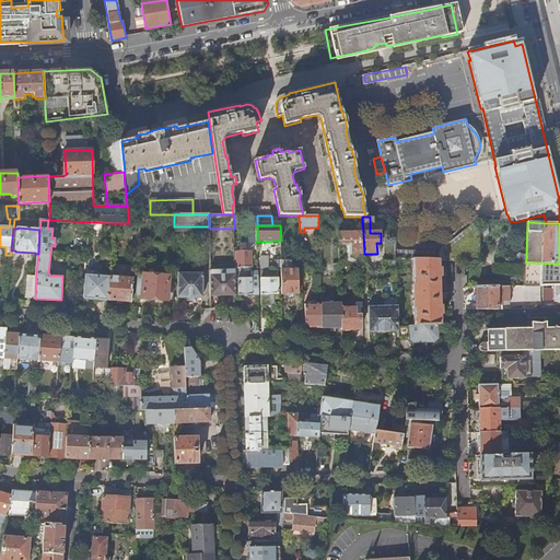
[(363,233),(339,234),(339,245),(350,245),(351,254),(364,254),(363,233)]
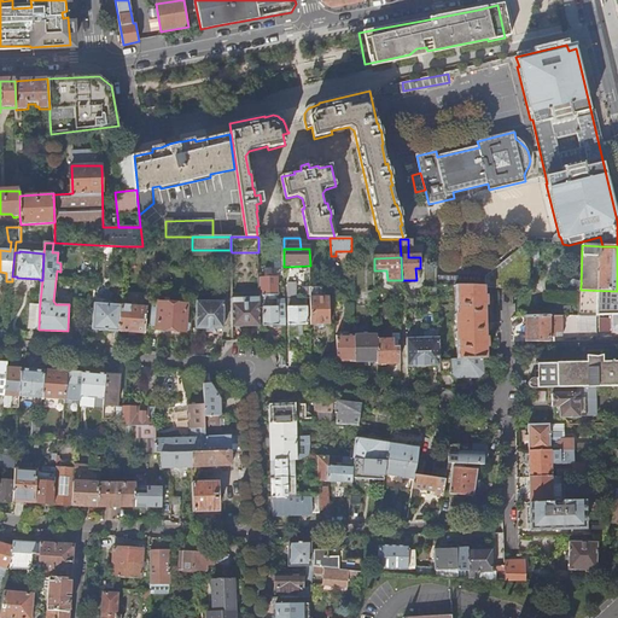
[(264,278),(262,278),(262,299),(278,299),(277,278),(270,278),(270,270),(264,270),(264,278)]
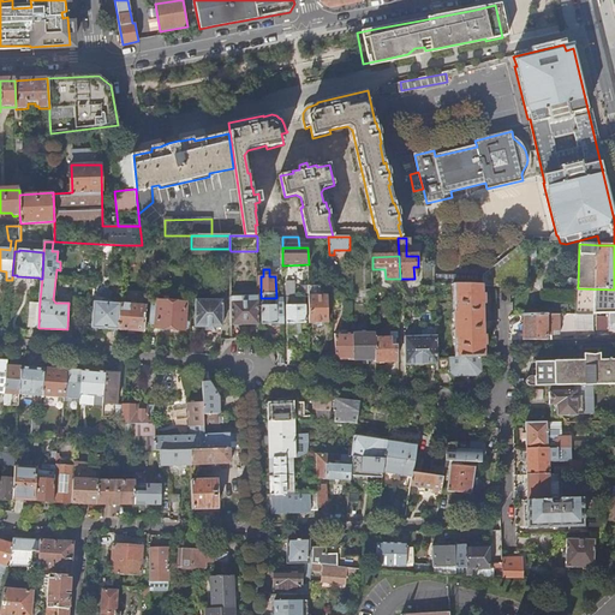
[(483,275),(435,274),(435,284),(453,285),(483,286),(483,275)]
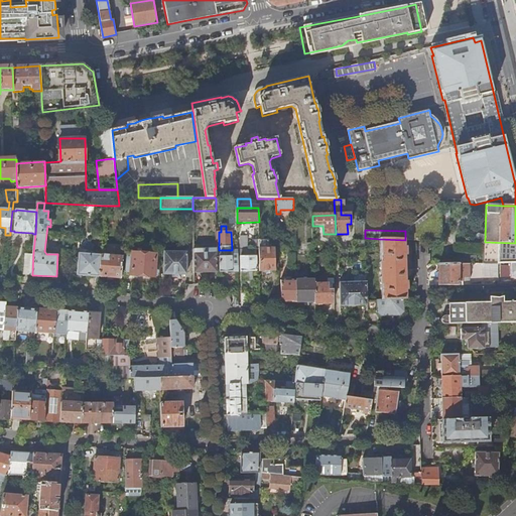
[(405,240),(380,239),(382,299),(404,298),(407,298),(406,281),(405,281),(405,276),(406,276),(405,260),(404,260),(404,255),(405,255),(405,240)]
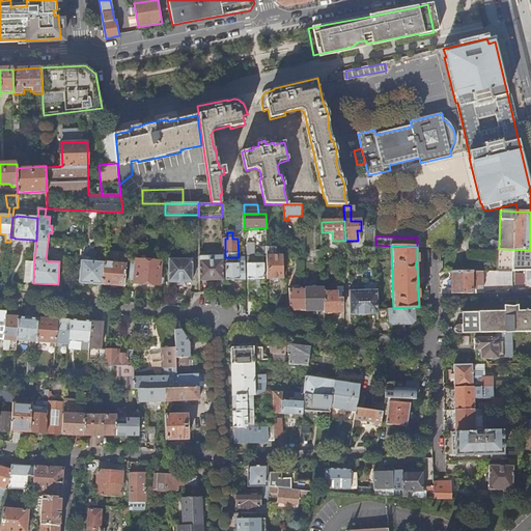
[(530,270),(530,250),(499,249),(498,271),(516,271),(530,270)]
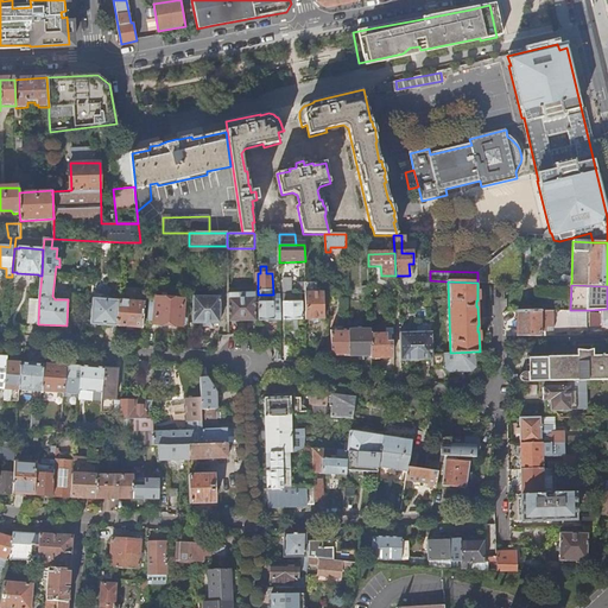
[(415,292),(412,292),(413,302),(430,301),(430,291),(415,292)]
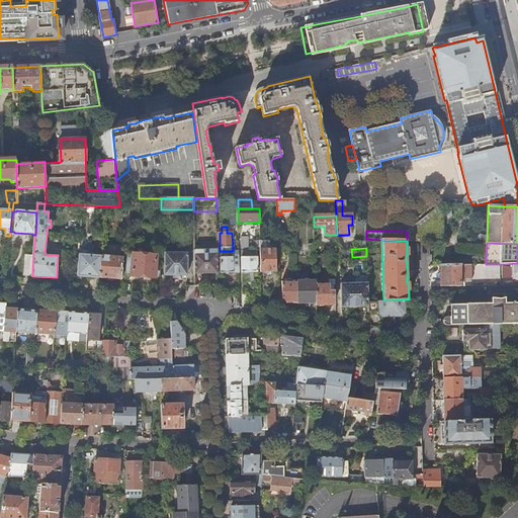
[(261,253),(261,271),(276,271),(276,249),(260,250),(261,253)]
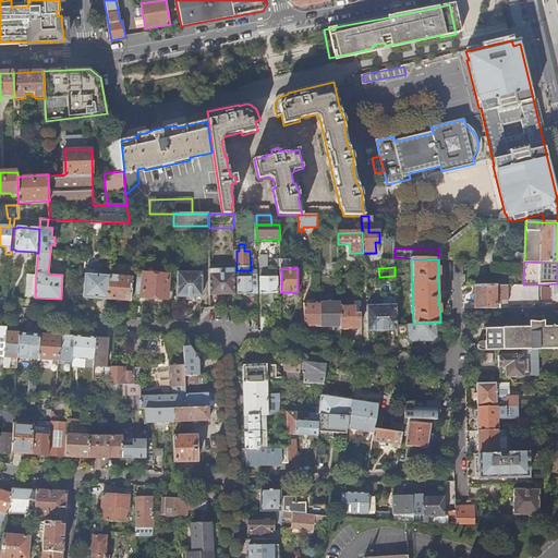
[(1,287),(8,288),(10,270),(2,269),(1,287)]
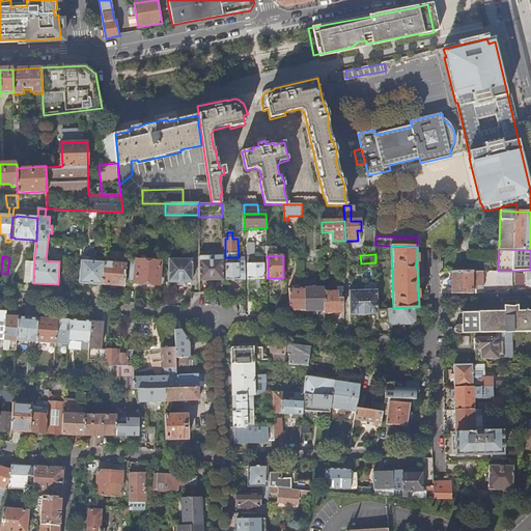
[(104,261),(105,259),(95,258),(94,261),(90,260),(90,256),(81,256),(80,283),(102,284),(104,261)]
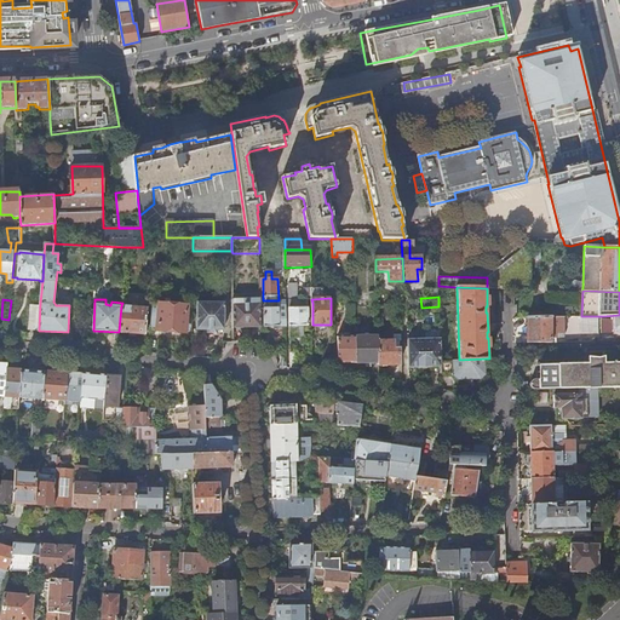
[(248,300),(233,300),(234,327),(247,327),(246,331),(247,331),(251,331),(252,329),(252,327),(260,327),(260,306),(260,300),(257,300),(257,303),(248,303),(248,300)]
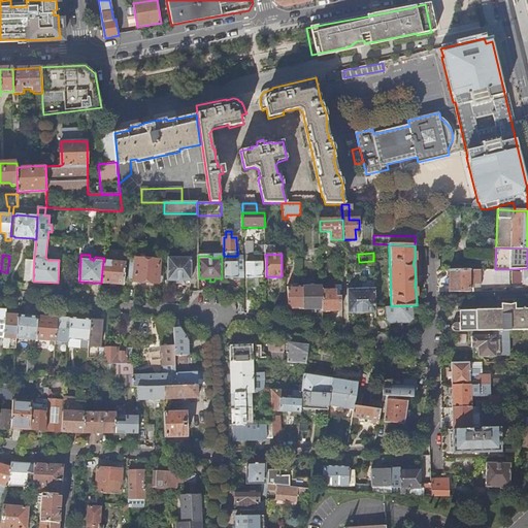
[(224,261),(222,261),(222,278),(244,278),(243,256),(237,256),(224,256),(224,261)]
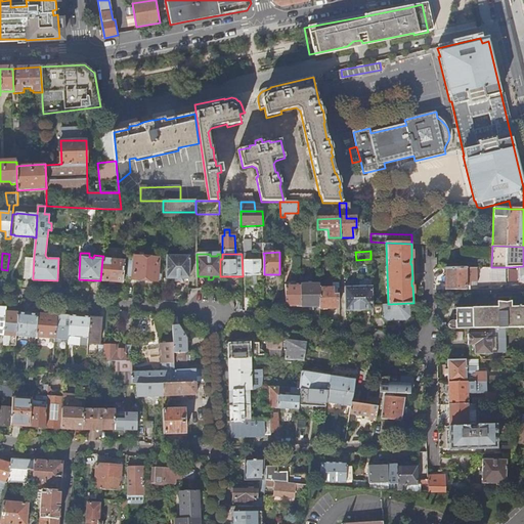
[(26,278),(33,278),(34,256),(27,255),(26,278)]
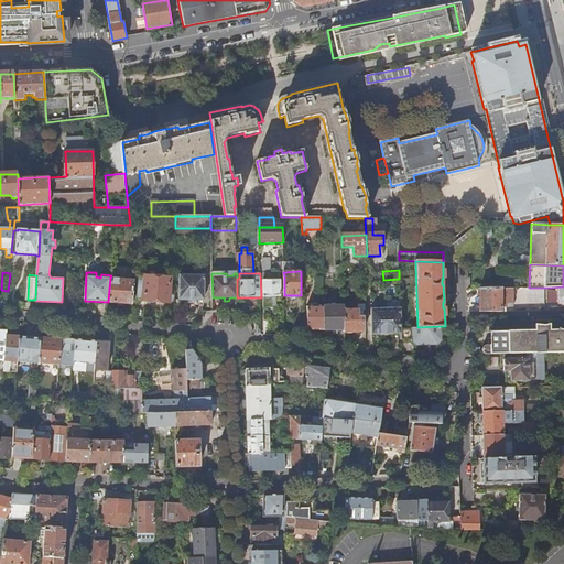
[(180,300),(205,300),(205,275),(180,275),(180,300)]
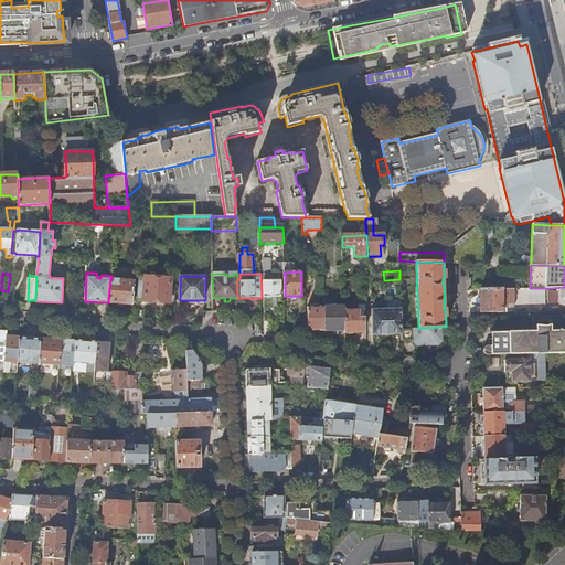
[(108,302),(109,302),(132,305),(134,280),(128,279),(128,277),(120,277),(120,279),(110,278),(108,302)]
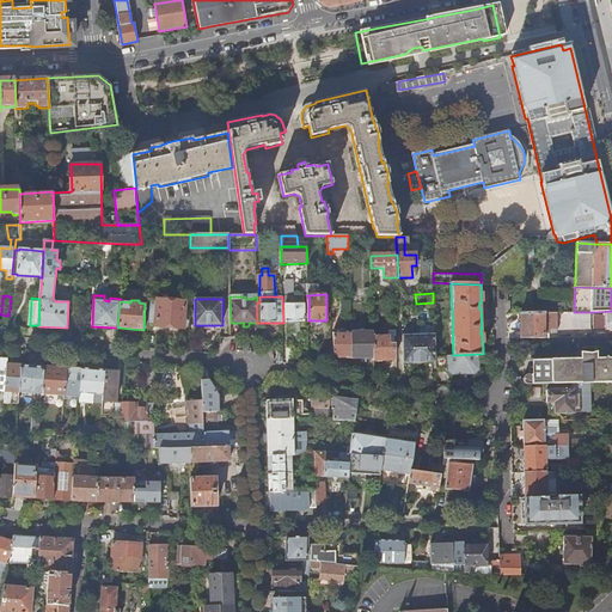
[(190,326),(190,303),(151,300),(148,326),(157,326),(157,324),(183,326),(183,325),(190,326)]
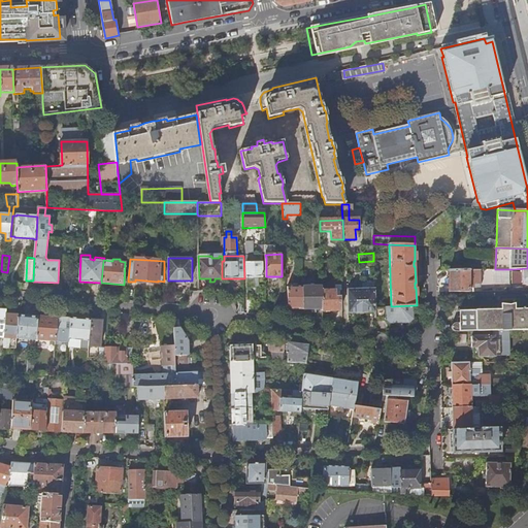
[(246,263),(246,277),(259,277),(262,277),(262,263),(246,263)]
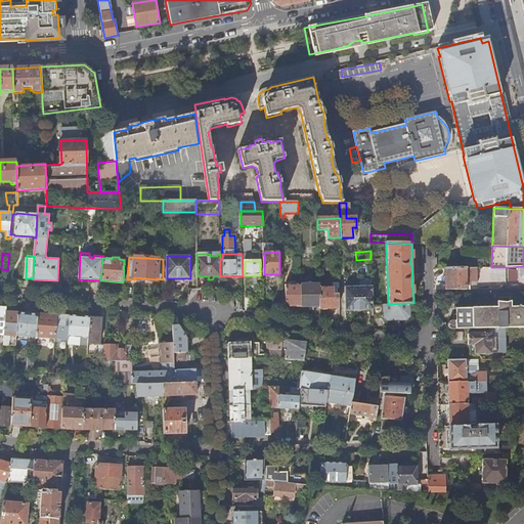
[(523,266),(510,267),(511,282),(523,281),(523,266)]
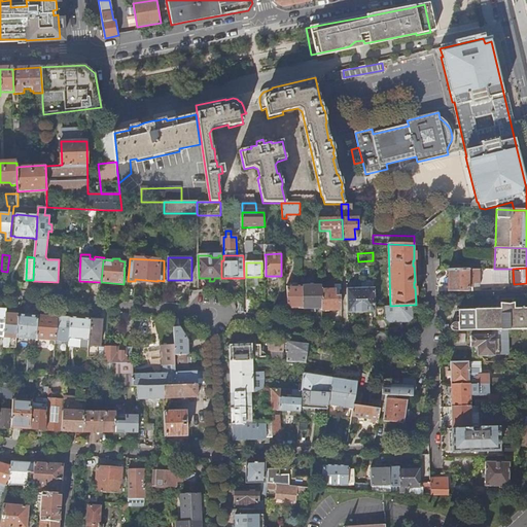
[(448,291),(468,290),(468,287),(471,287),(471,284),(478,283),(478,270),(448,270),(448,291)]
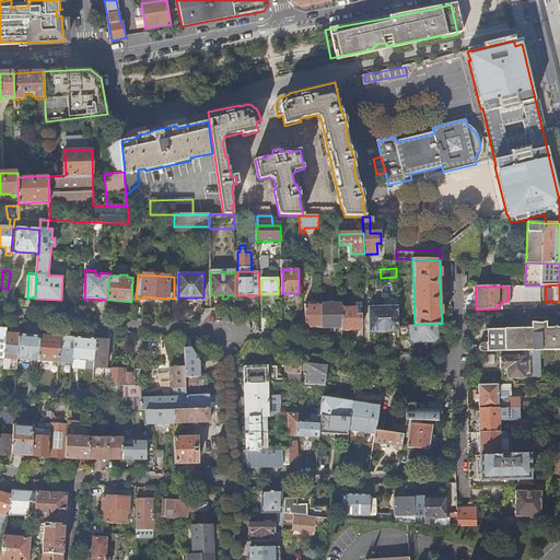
[(275,294),(261,294),(261,304),(276,303),(275,294)]
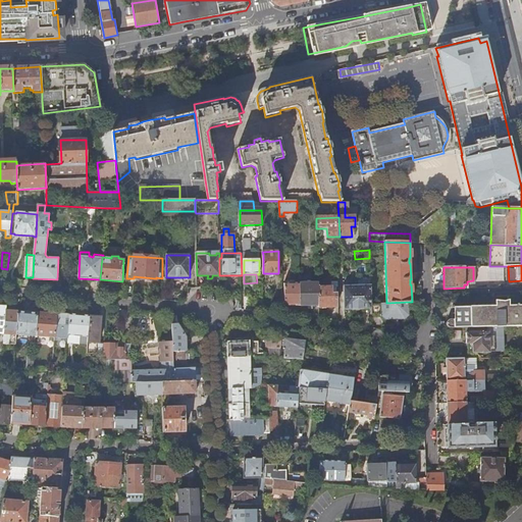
[(331,279),(318,279),(319,301),(319,305),(319,307),(336,306),(336,293),(332,293),(331,279)]
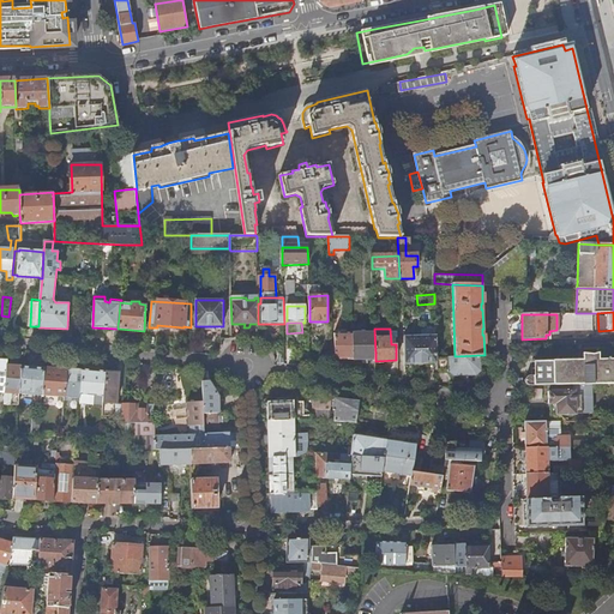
[(374,332),(353,333),(354,360),(363,360),(363,359),(368,359),(375,359),(375,354),(374,332)]
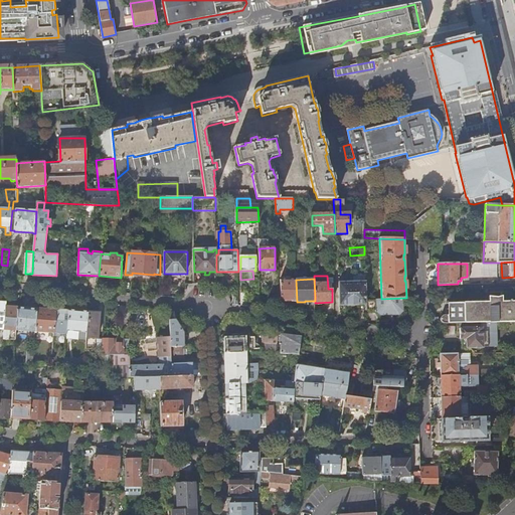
[(297,302),(296,280),(281,280),(282,302),(297,302)]
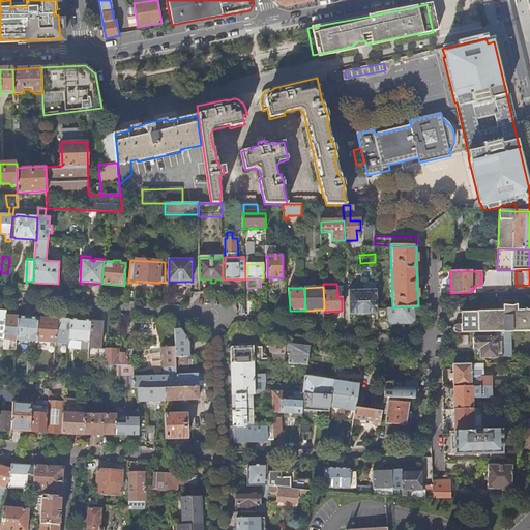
[(377,313),(377,308),(376,289),(363,290),(349,290),(349,300),(350,314),(377,313)]
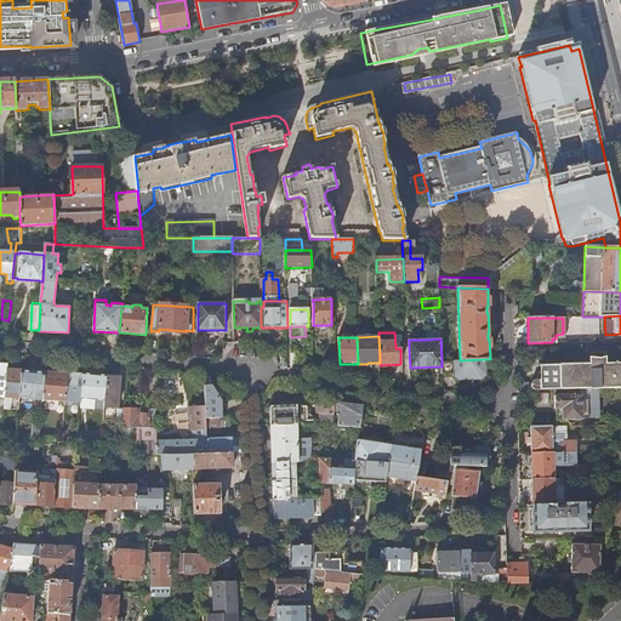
[(602,389),(620,388),(620,363),(607,364),(607,357),(600,359),(591,358),(591,364),(540,365),(541,380),(535,380),(533,381),(531,385),(531,387),(533,389),(535,391),(558,391),(565,391),(602,389)]
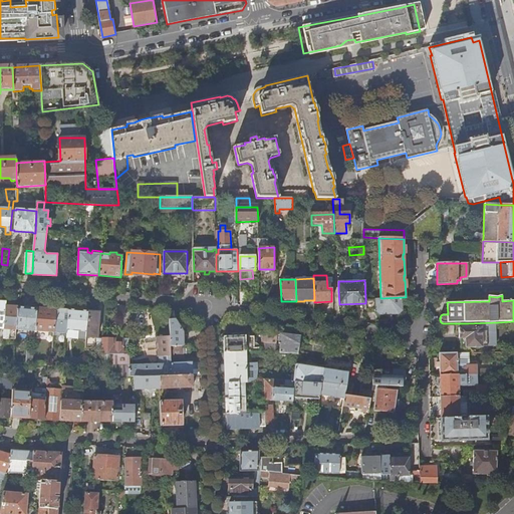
[(403,297),(380,298),(365,299),(365,303),(365,311),(375,311),(379,314),(388,314),(393,314),(400,314),(403,310),(403,297)]
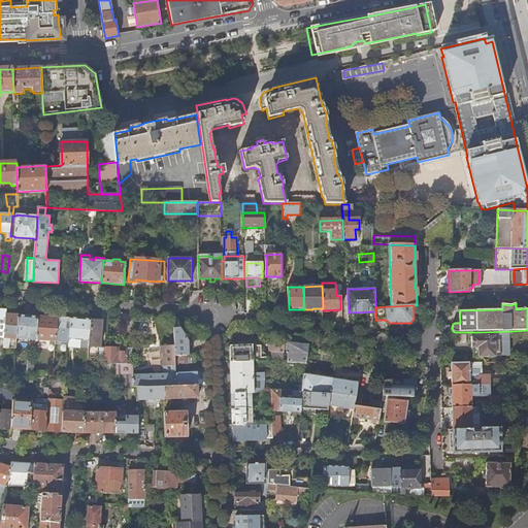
[(19,315),(6,314),(4,338),(17,338),(19,315)]
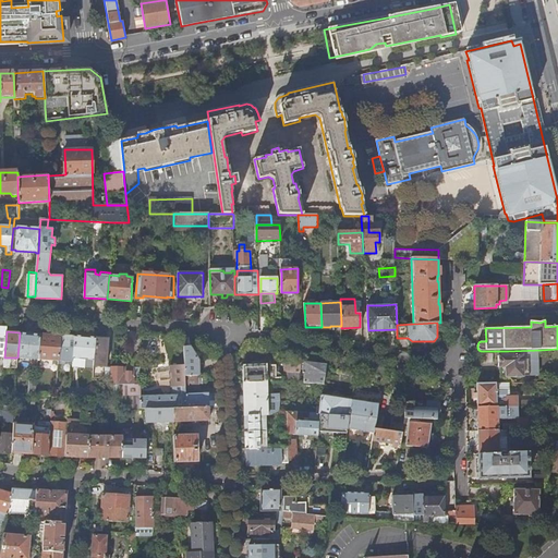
[(40,335),(20,332),(17,358),(38,360),(40,335)]
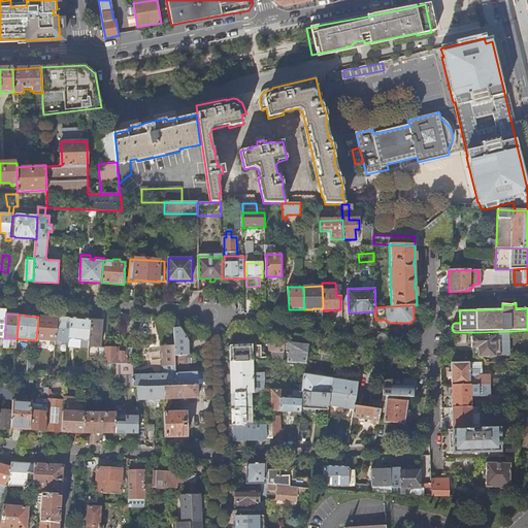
[(57,318),(38,317),(36,340),(56,341),(57,318)]
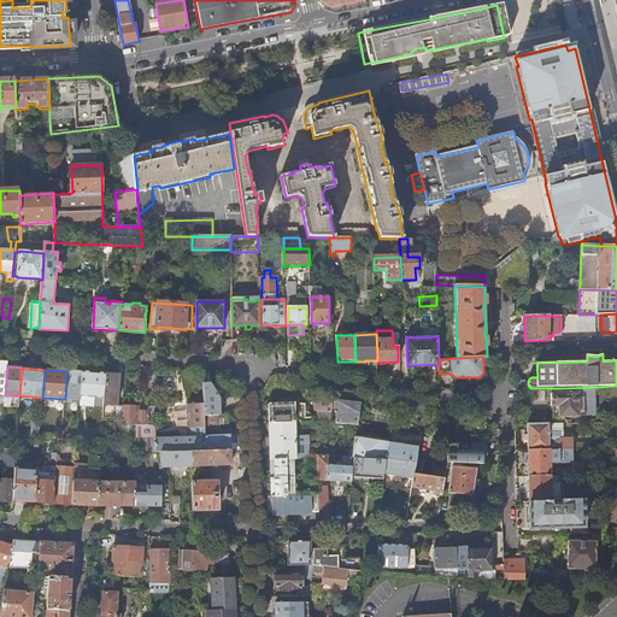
[(82,371),(66,371),(65,399),(81,400),(81,397),(82,371)]
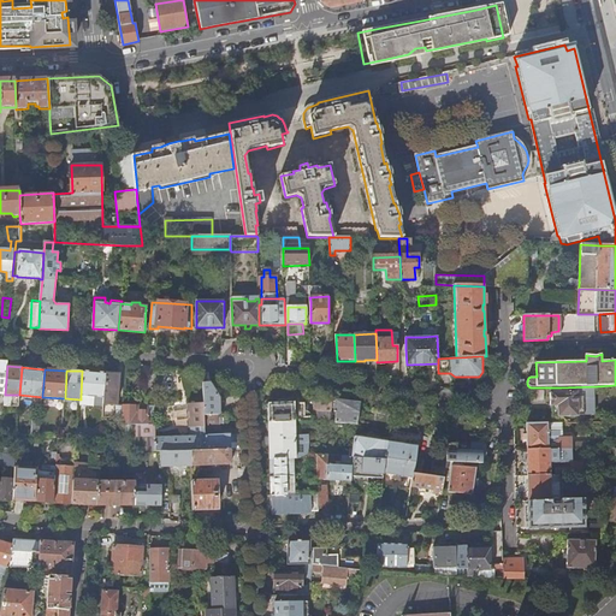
[(106,372),(82,371),(81,396),(104,397),(106,372)]
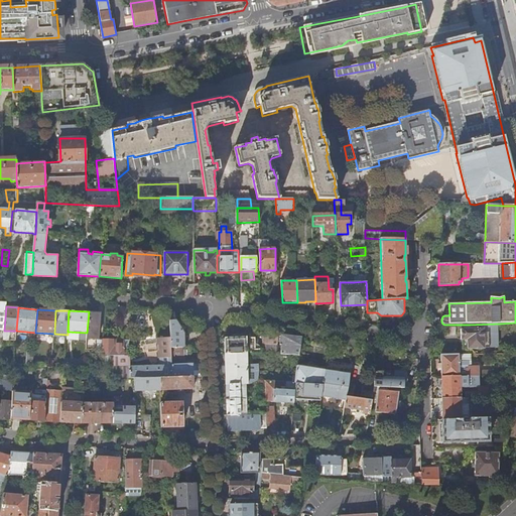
[(100,313),(89,311),(87,333),(87,338),(97,339),(100,313)]
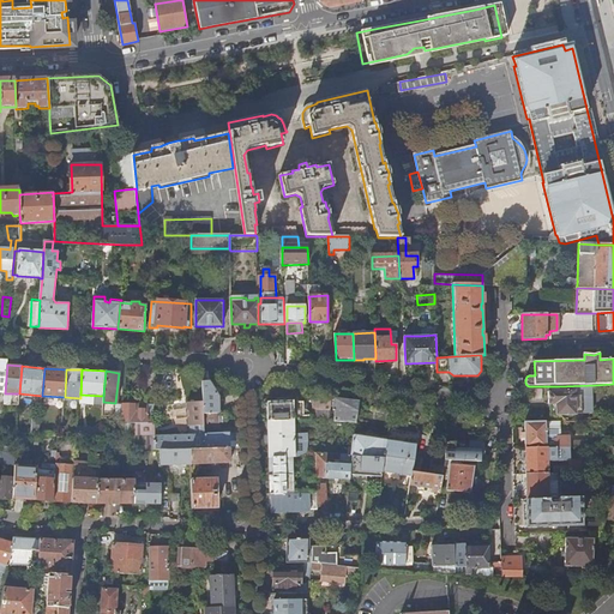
[(209,380),(203,380),(204,401),(204,425),(220,425),(220,397),(217,393),(212,385),(209,380)]
